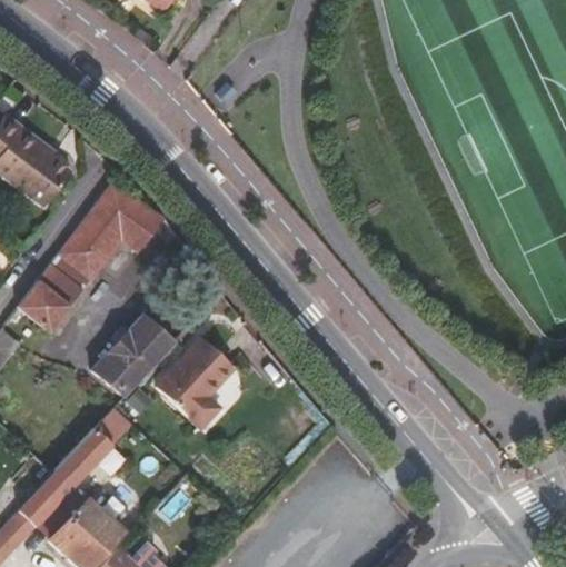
[(151,0),(165,10),(172,0),(151,0)]
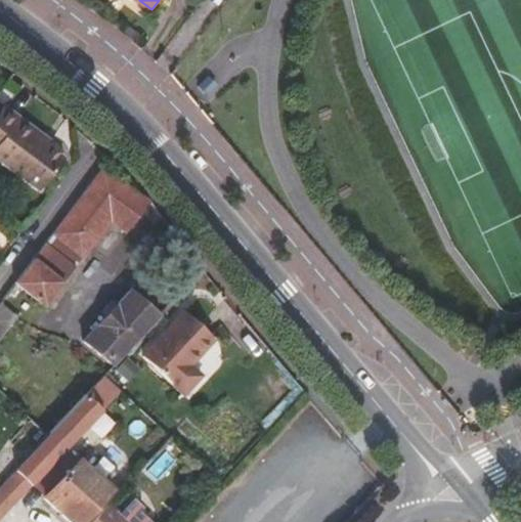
[(39,134),(42,130),(6,103),(4,106),(0,112),(0,158),(42,189),(46,183),(68,156),(39,134)]
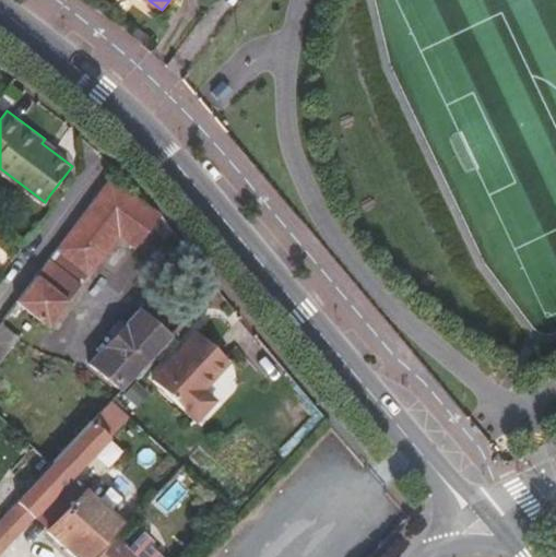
[(111,176),(58,248),(90,273),(120,234),(138,247),(163,214),(111,176)]
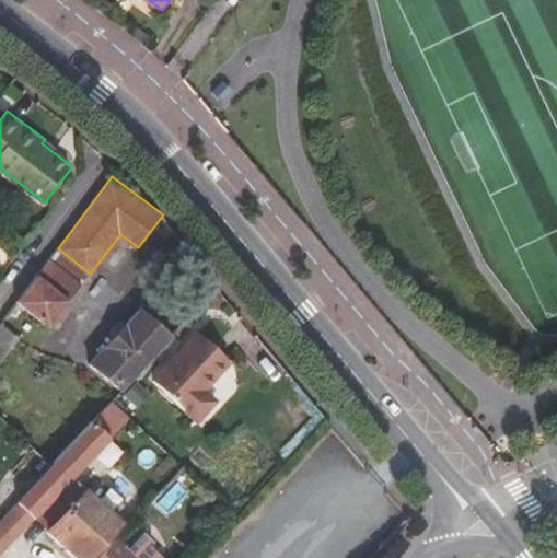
[(58,248),(37,276),(70,300),(90,274),(58,248)]
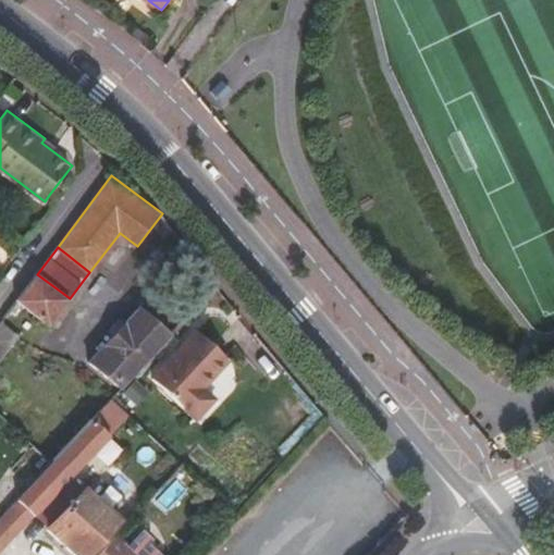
[(37,274),(17,300),(50,324),(70,298),(37,274)]
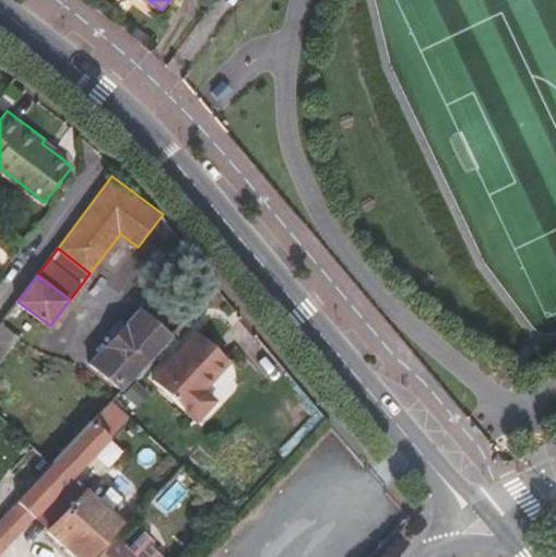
[(92,362),(125,388),(174,334),(141,308),(92,362)]
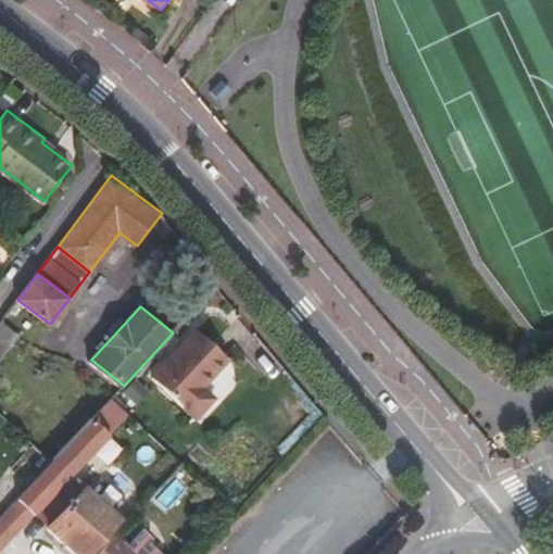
[(3,319),(0,323),(0,363),(22,334),(3,319)]
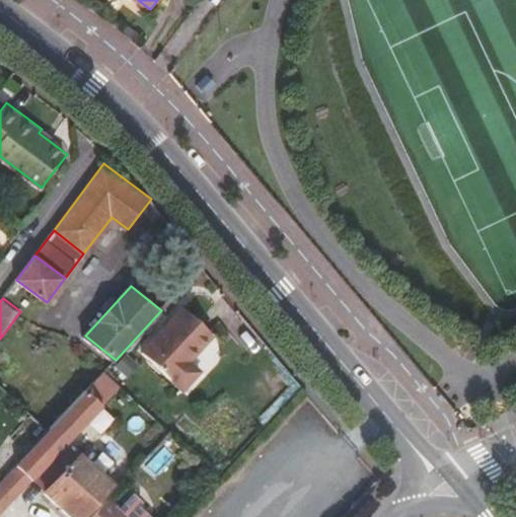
[(191,360),(215,334),(185,306),(143,351),(185,389),(202,370),(191,360)]
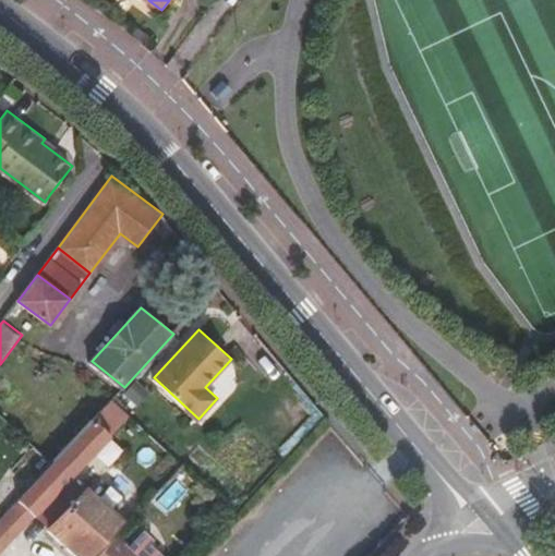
[(233,362),(209,385),(220,396),(244,373),(233,362)]
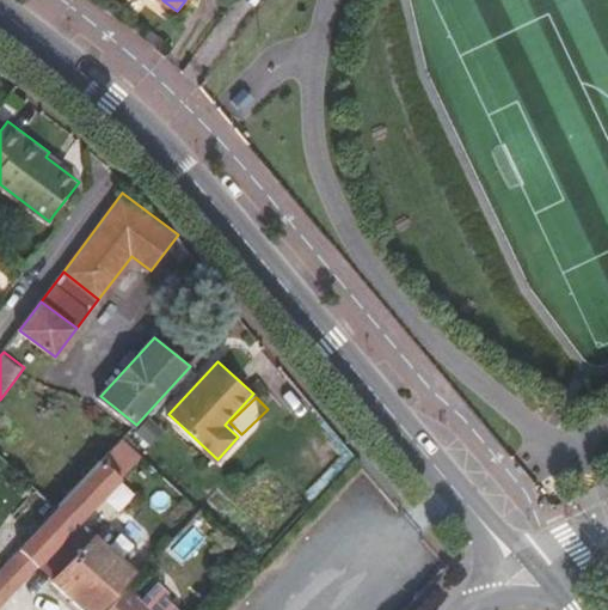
[(103,461),(122,477),(139,459),(120,443),(103,461)]
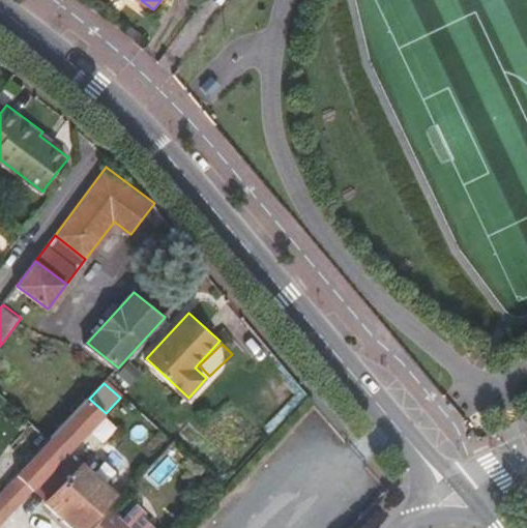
[(348,412),(355,406),(344,392),(337,399),(343,405),(348,412)]
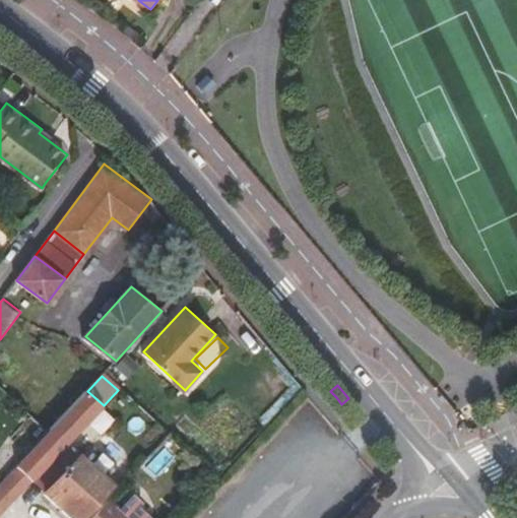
[(51,431),(18,465),(34,479),(69,442),(69,443),(104,405),(87,391),(51,431)]
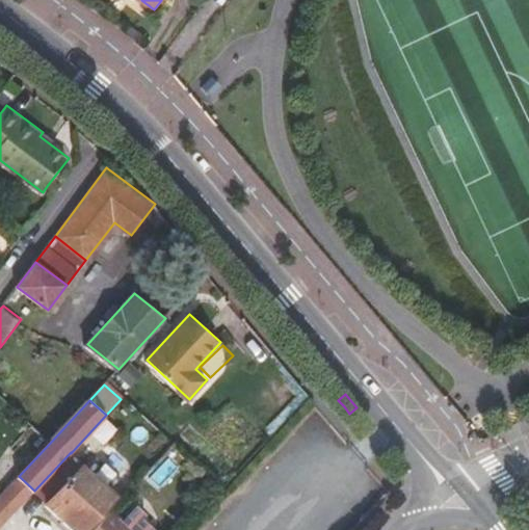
[(71,452),(34,491),(37,494),(45,501),(80,462),(71,453),(71,452)]
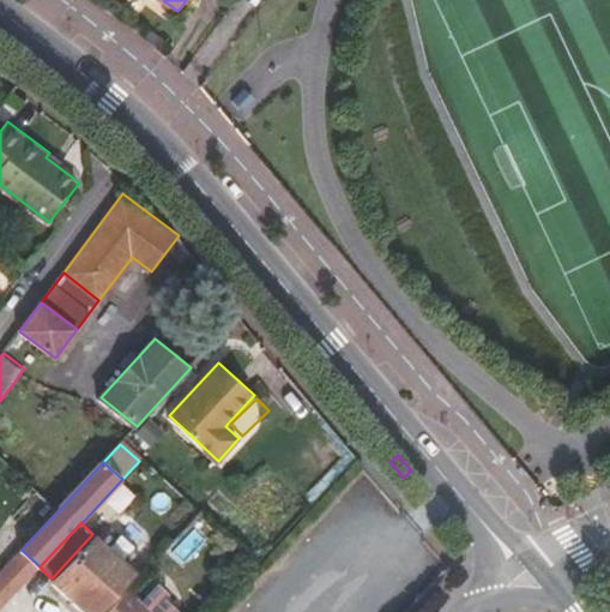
[(92,534),(52,579),(86,611),(95,611),(133,573),(92,534)]
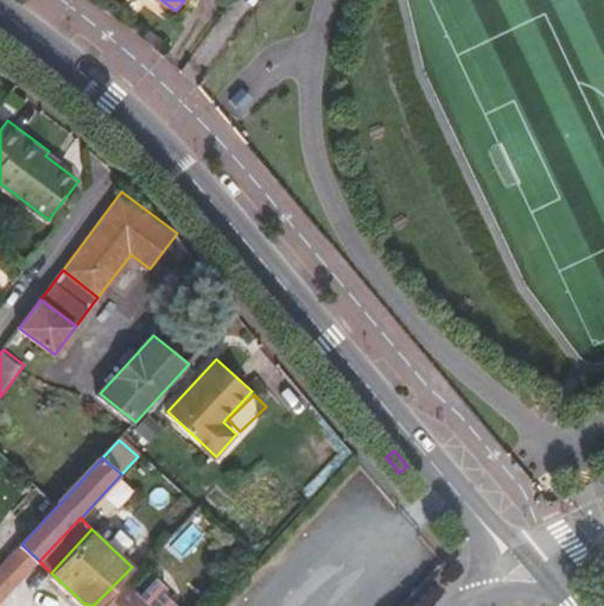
[(39,561),(21,544),(0,567),(0,605),(43,565),(39,561)]
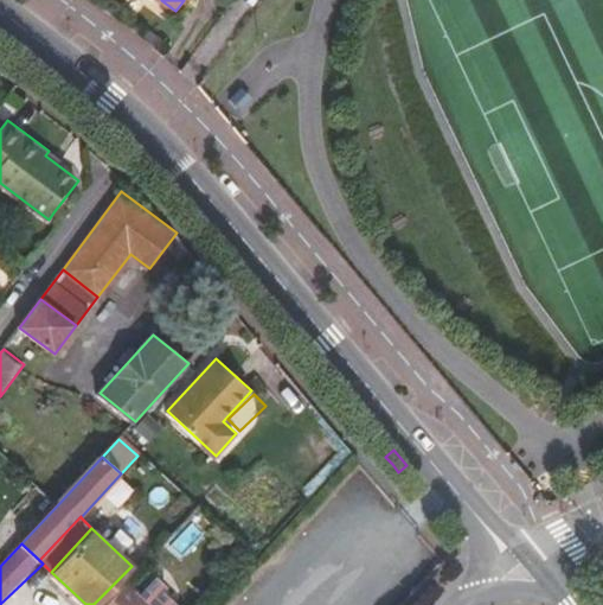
[(127,583),(104,604),(151,604),(147,600),(127,583)]
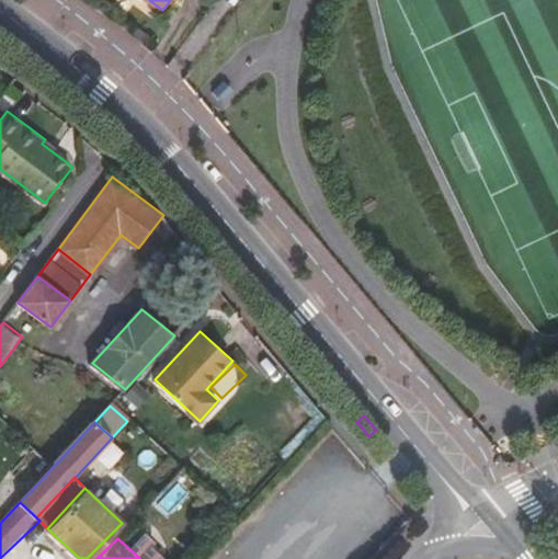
[(163,558),(147,543),(136,555),(139,558),(163,558)]
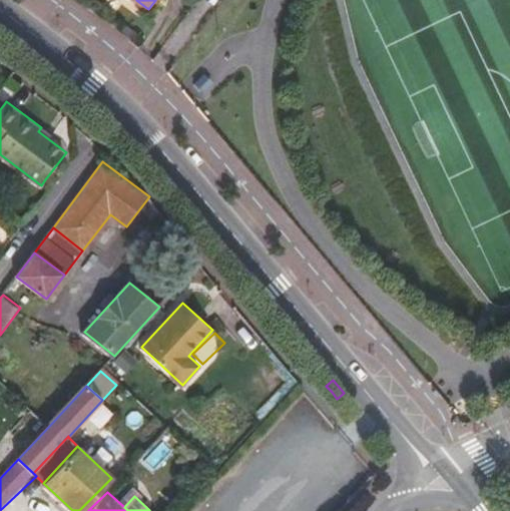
All buildings are outlined.
